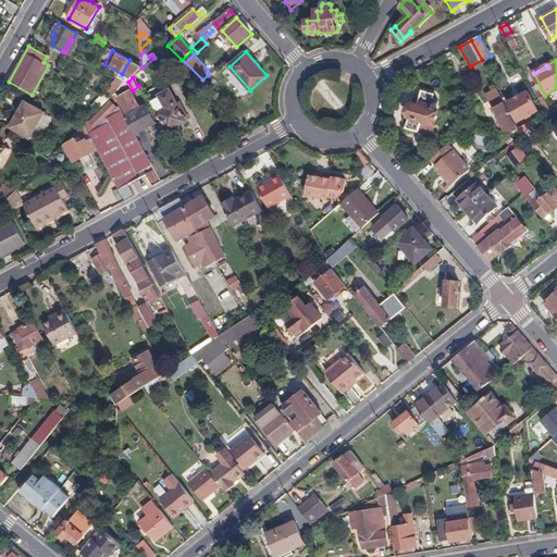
[(126,116),(135,132),(148,125),(149,127),(158,123),(157,121),(148,104),(141,108),(133,90),(128,82),(118,91),(126,108),(130,114),(126,116)]
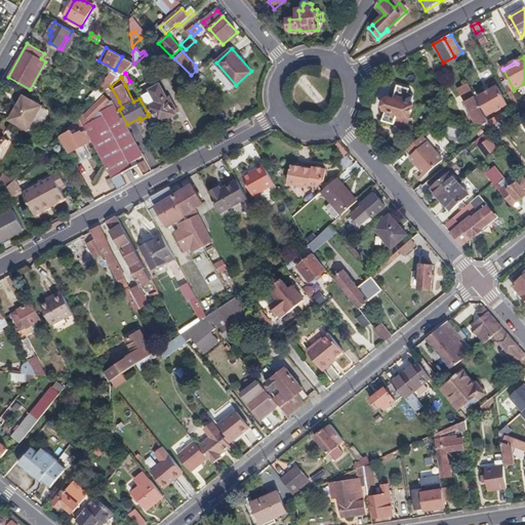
[(149,116),(154,126),(176,114),(161,84),(152,89),(148,81),(138,86),(152,112),(148,114),(149,116)]
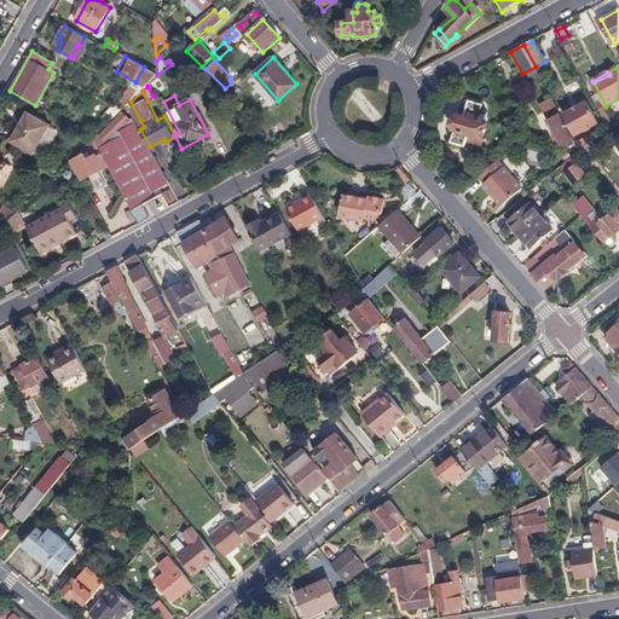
[(468,99),(462,115),(457,113),(452,115),(450,123),(451,128),(457,129),(452,142),(467,146),(470,134),(485,139),(490,125),(484,122),(486,113),(480,110),(481,104),(468,99)]
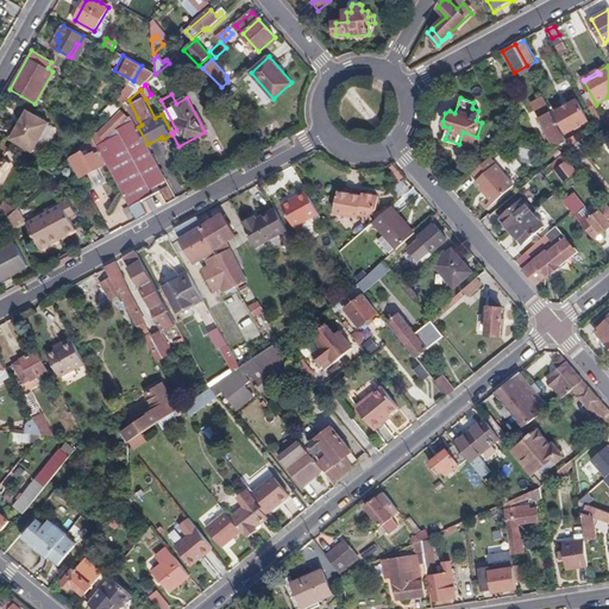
[(569,143),(545,99),(532,105),(547,132),(542,135),(546,140),(558,143),(559,145),(571,148),(569,143)]
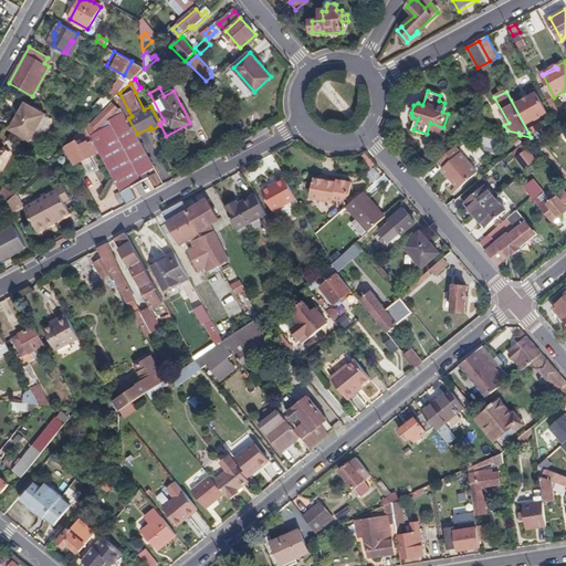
[(116,96),(123,108),(125,112),(128,109),(119,93),(116,96)]
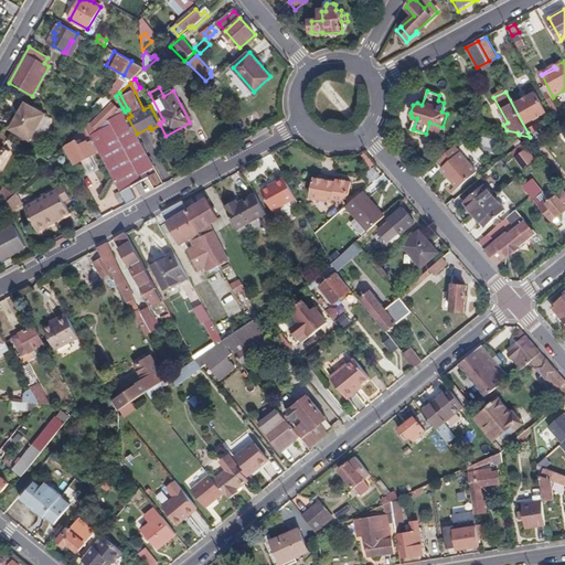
[(547,113),(536,94),(518,105),(529,125),(547,113)]
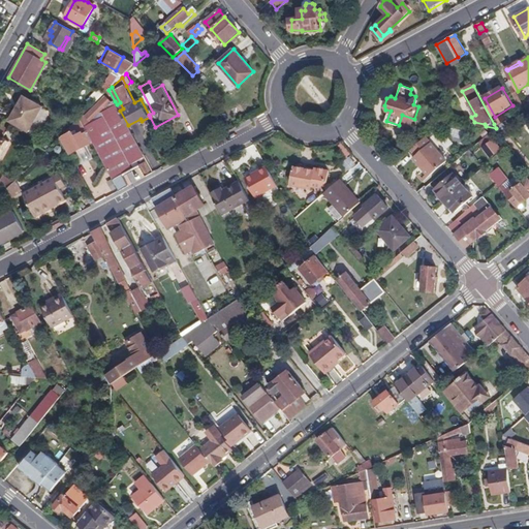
[(93,142),(120,191),(129,186),(122,174),(130,169),(129,165),(138,160),(147,176),(154,173),(128,125),(120,111),(117,104),(115,101),(113,102),(104,94),(96,102),(84,114),(92,129),(88,133),(93,142)]
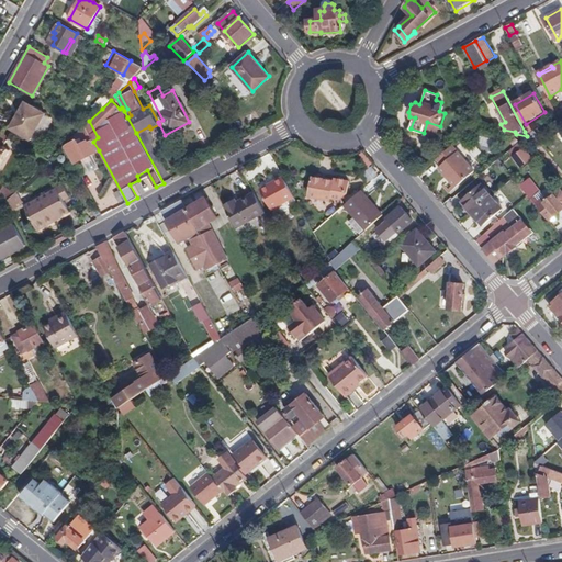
[(45,113),(26,102),(11,128),(31,139),(45,113)]
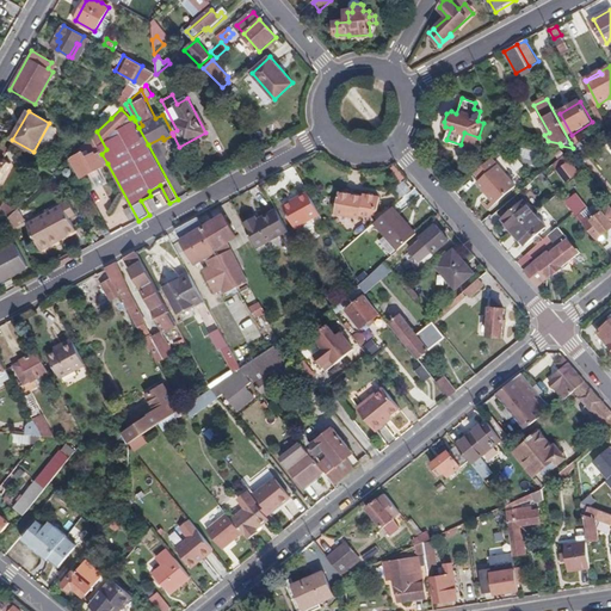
[(92,136),(102,154),(106,149),(97,131),(92,136)]
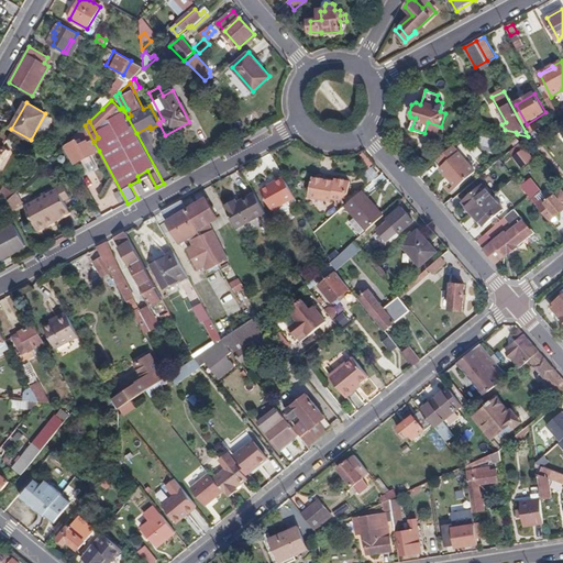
[(66,150),(75,165),(99,151),(94,142),(85,125),(78,132),(81,138),(68,145),(66,150)]
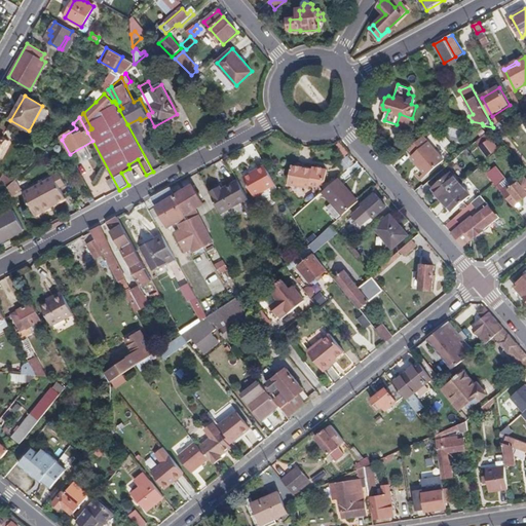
[(498,119),(491,123),(493,127),(493,128),(500,123),(498,119)]
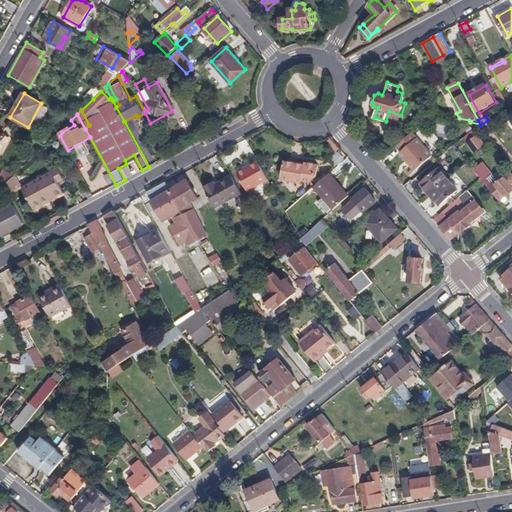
[(0,147),(11,127),(0,120),(0,147)]
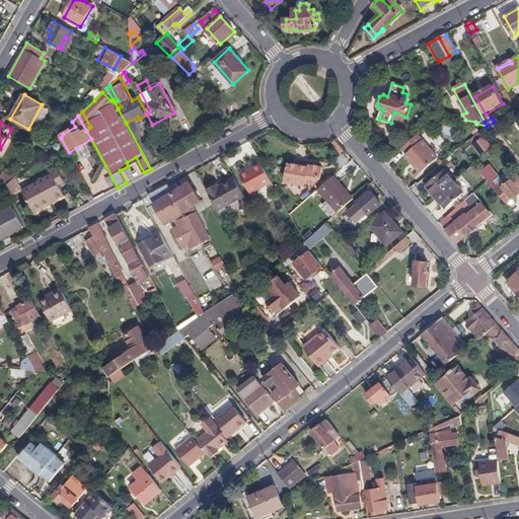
[(432,138),(438,145),(444,139),(438,133),(432,138)]
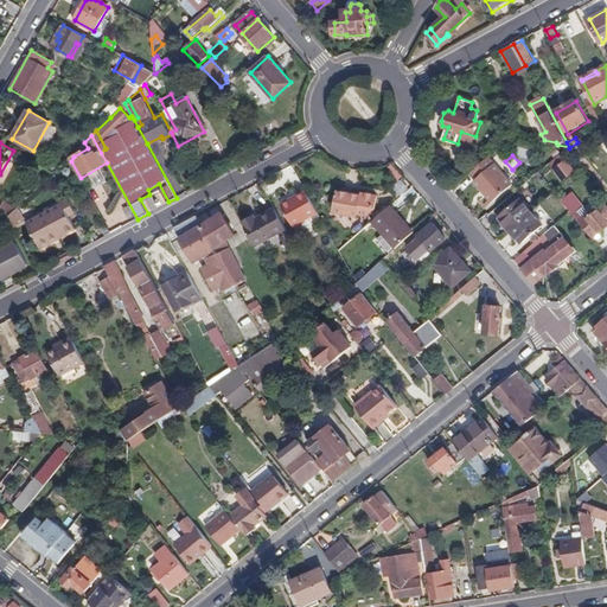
[(489,157),(472,171),(478,178),(474,181),(493,202),(513,185),(489,157)]
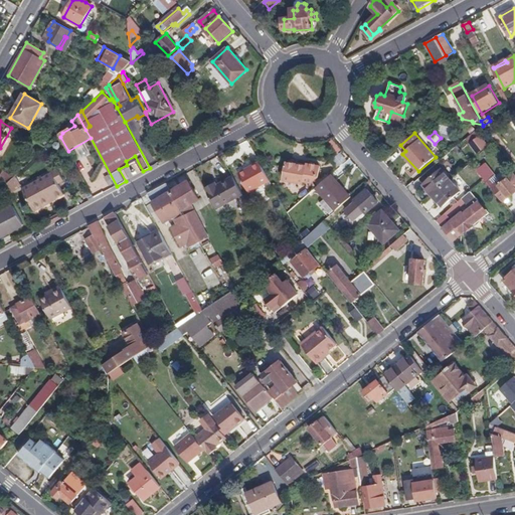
[(479,151),(488,143),(482,135),(472,143),(479,151)]
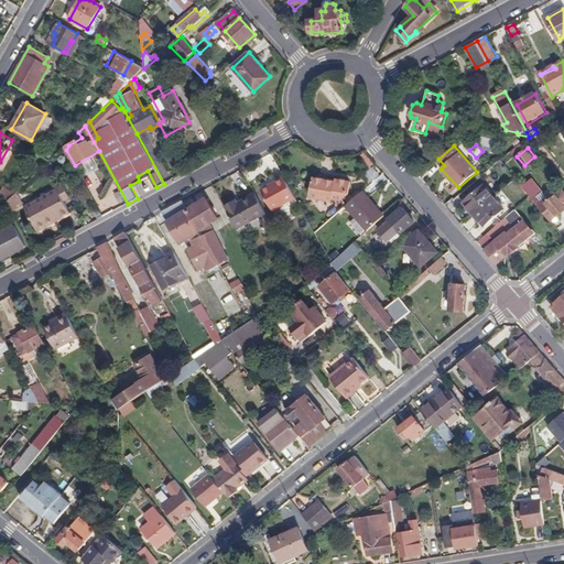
[(295,197),(284,177),(262,191),(273,210),(295,197)]
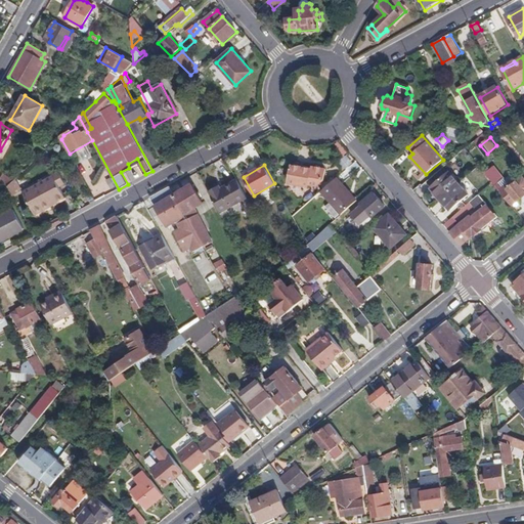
[(292,166),(289,183),(308,186),(308,184),(317,185),(323,181),(325,170),(313,167),(312,170),(292,166)]
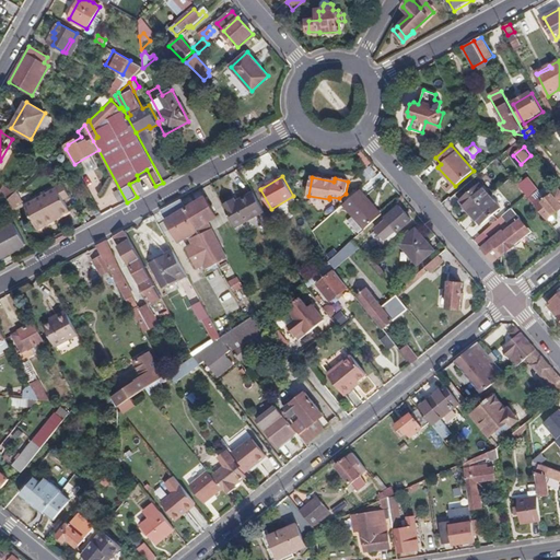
[(533,179),(522,188),(527,195),(548,220),(559,209),(559,189),(544,201),(541,198),(546,194),(533,179)]
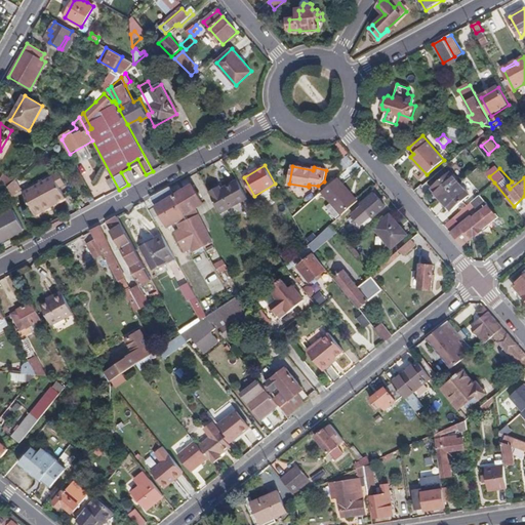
[(0,180),(0,182),(8,187),(15,179),(19,176),(6,169),(0,180)]
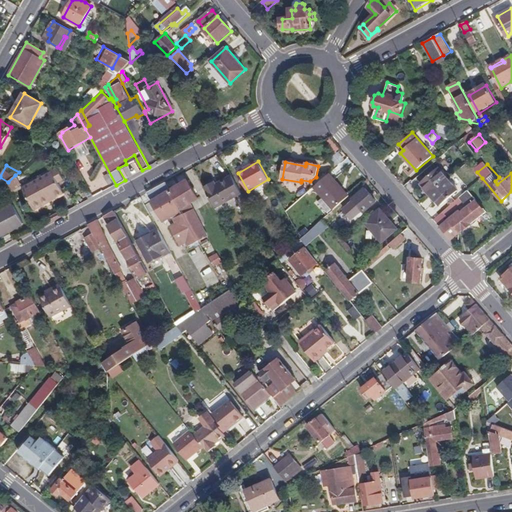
[(58,181),(63,178),(58,168),(32,183),(33,186),(24,191),(25,193),(35,210),(46,204),(44,202),(48,199),(49,201),(64,192),(58,181)]
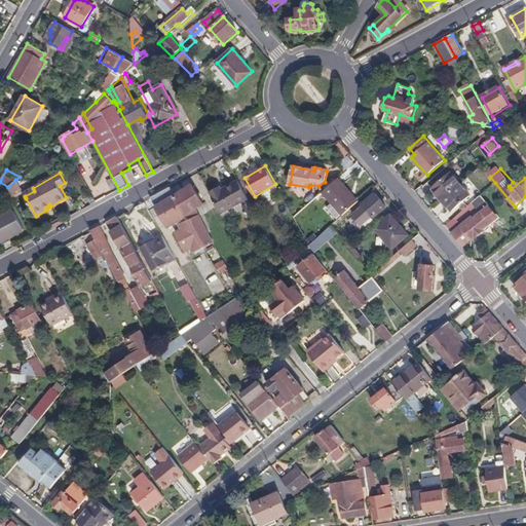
[(433,188),(443,200),(461,185),(450,173),(433,188)]
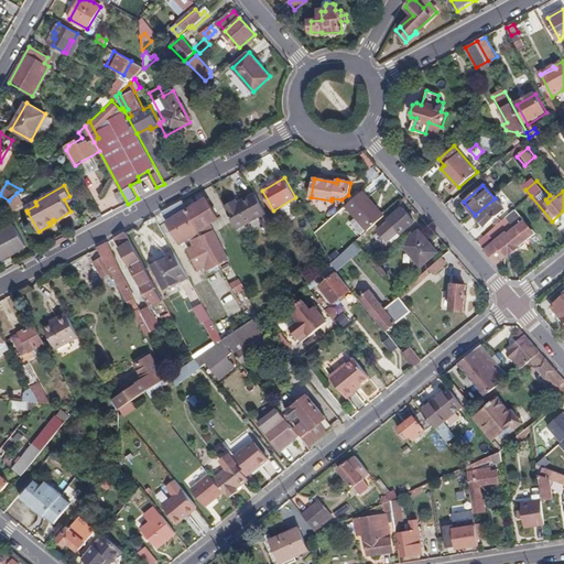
[(383,217),(362,192),(345,208),(366,232),(383,217)]
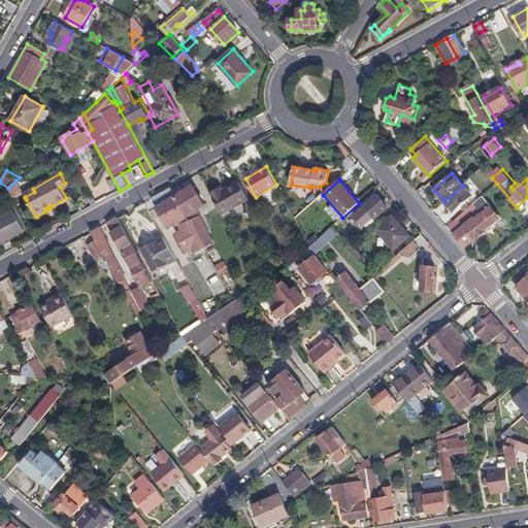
[(8,188),(18,204),(26,199),(25,197),(24,194),(15,180),(8,188)]
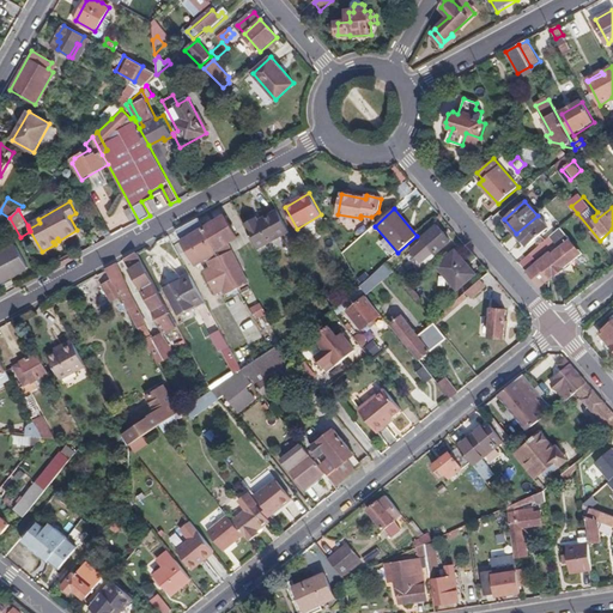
[(290,232),(278,211),(260,222),(258,218),(247,224),(260,249),(290,232)]
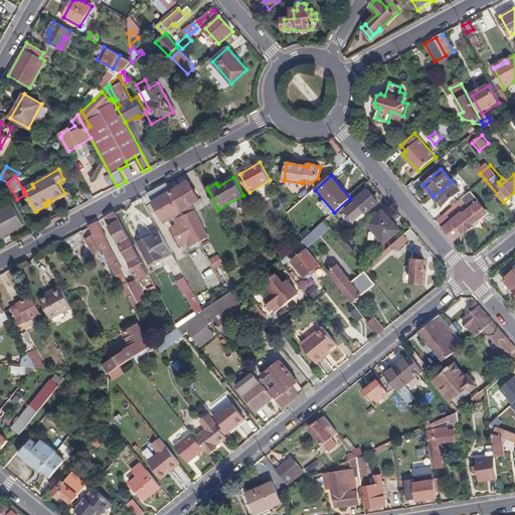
[(189,181),(173,191),(183,209),(183,210),(184,212),(186,215),(188,218),(201,242),(208,238),(200,222),(201,221),(197,212),(195,213),(190,205),(200,198),(189,181)]
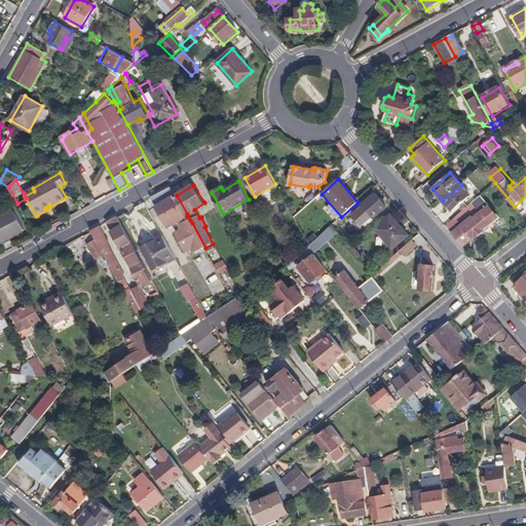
[(461,185),(443,200),(453,212),(471,195),(461,185)]
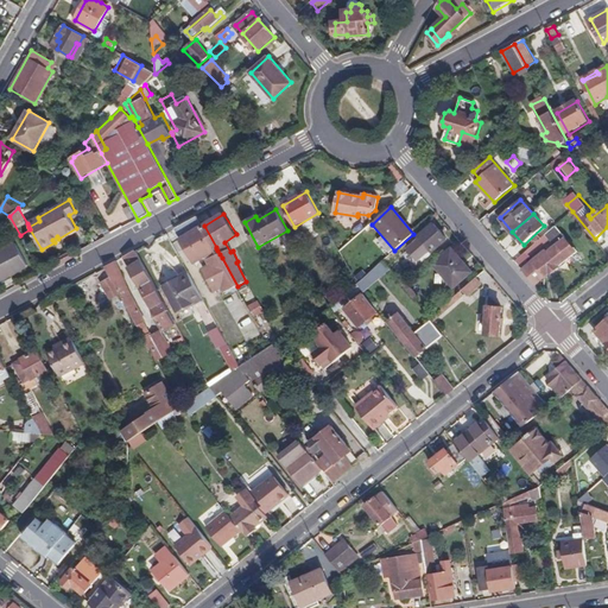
[(198,216),(175,229),(181,239),(192,261),(195,264),(209,255),(210,259),(207,261),(211,268),(206,272),(216,290),(222,287),(227,295),(225,296),(230,306),(245,298),(239,289),(238,286),(222,258),(220,254),(217,251),(216,248),(216,247),(204,226),(198,216)]
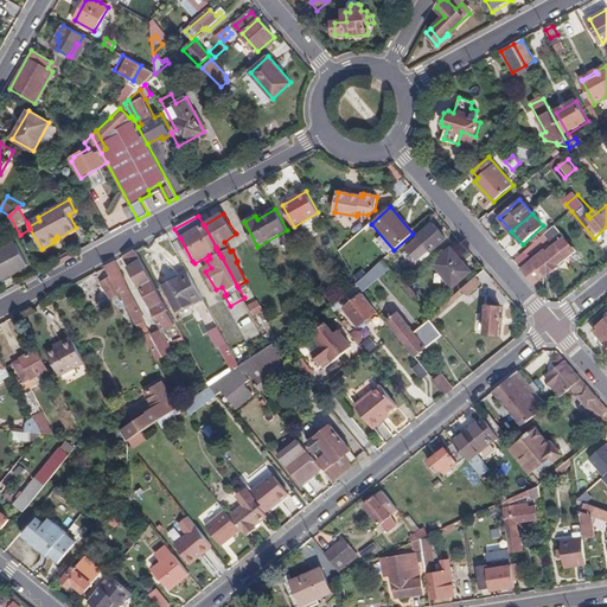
[(27,223),(29,227),(39,221),(38,217),(27,223)]
